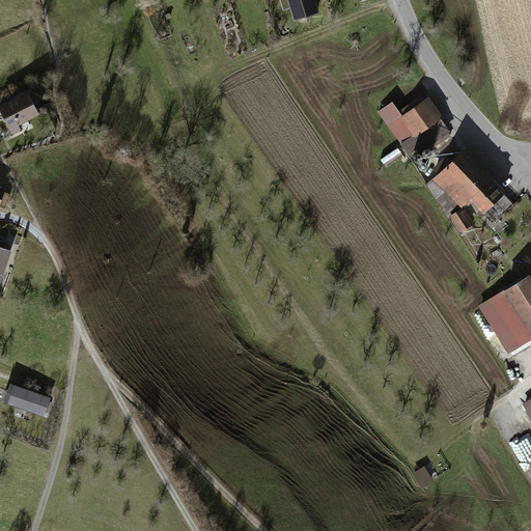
[(318,14),(313,0),(288,0),(296,21),(318,14)]
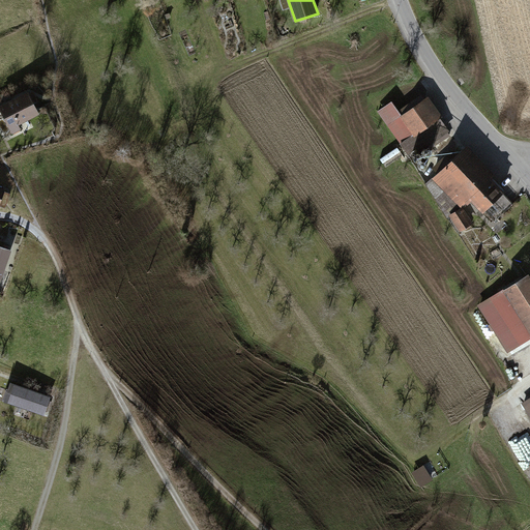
[(31,92),(0,106),(0,109),(13,136),(24,131),(21,125),(42,115),(31,92)]
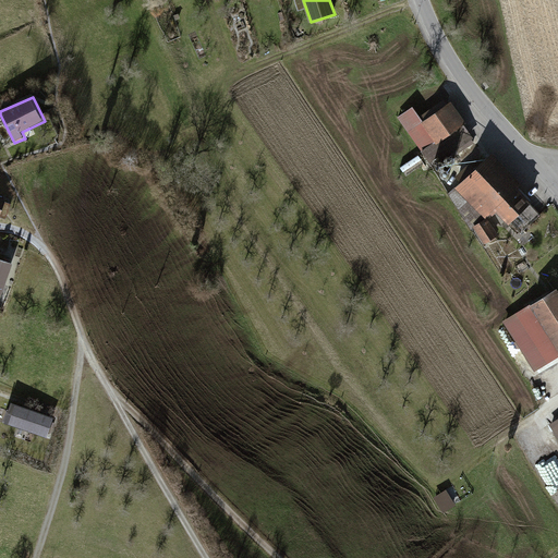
[(413,107),(398,117),(422,153),(466,123),(452,101),(423,121),(413,107)]
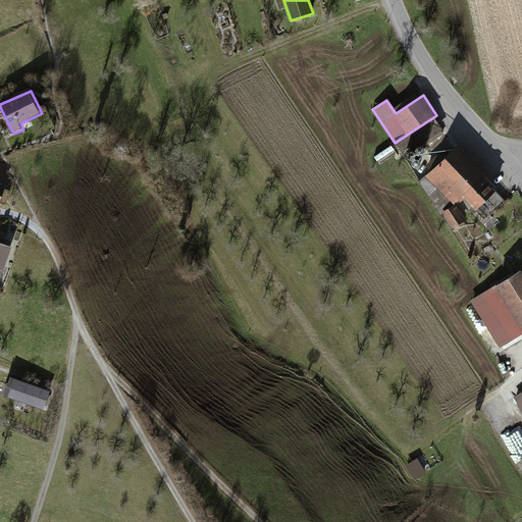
[(489,171),(462,143),(427,176),(455,206),(466,195),(479,208),(499,190),(485,175),(489,171)]
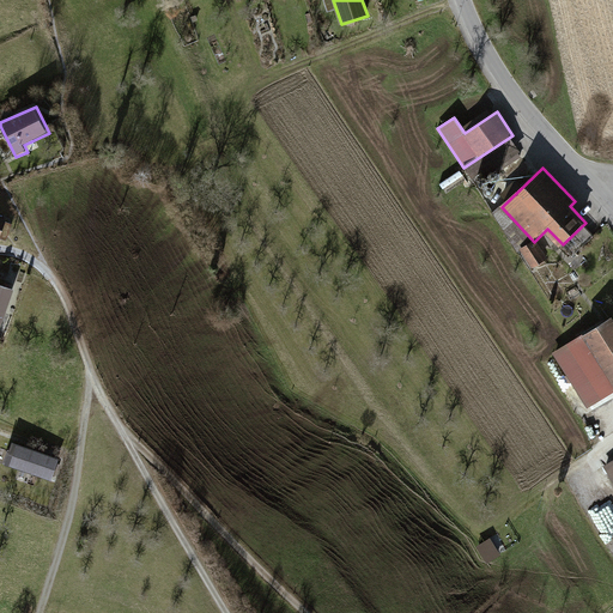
[(536,242),(522,250),(534,269),(548,260),(536,242)]
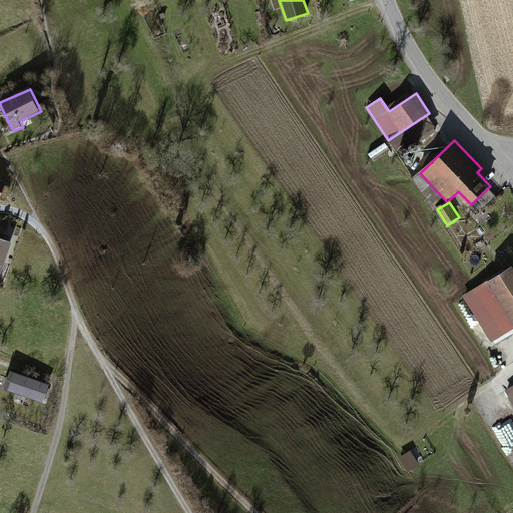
[(13,242),(0,236),(0,272),(2,273),(13,242)]
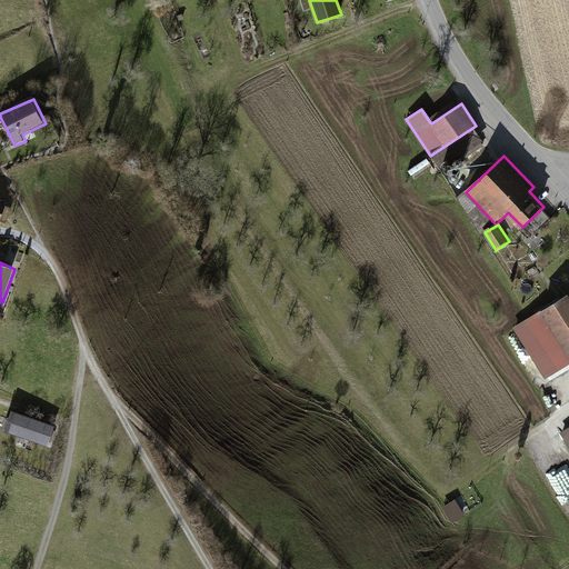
[(568,293),(515,329),(548,381),(568,367),(568,293)]
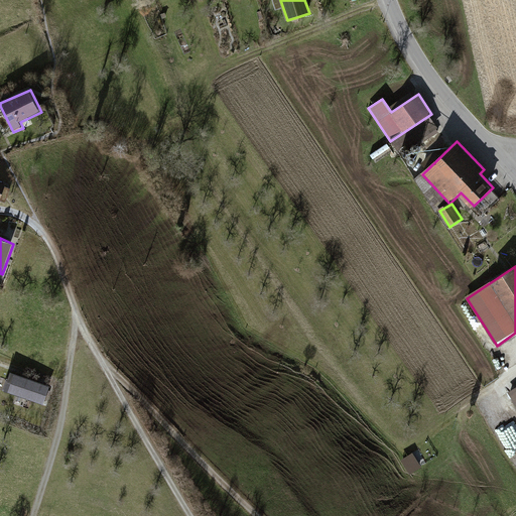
[(53,386),(12,371),(5,390),(46,404),(53,386)]
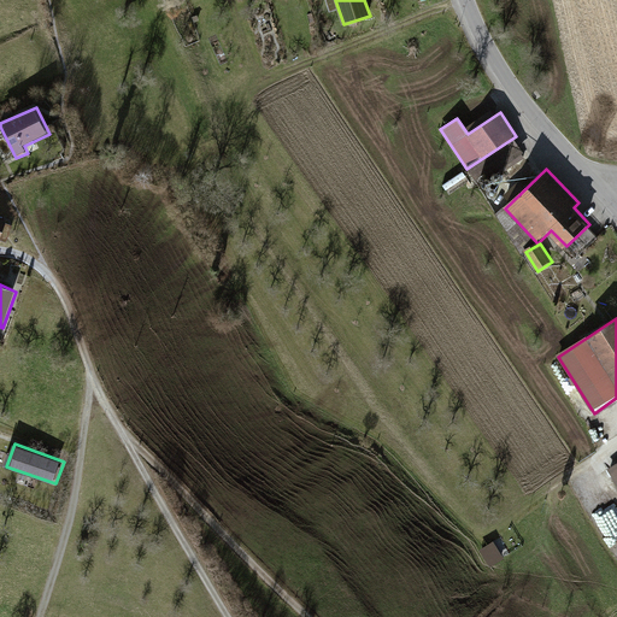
[(497,544),(481,551),(495,580),(511,571),(497,544)]
